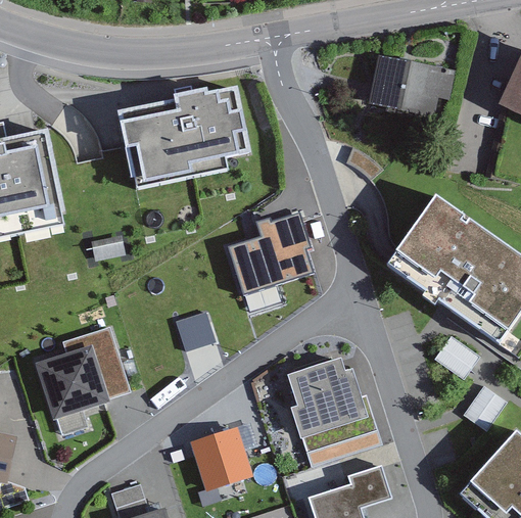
[(441,69),(368,51),(356,100),(428,119),(441,69)]
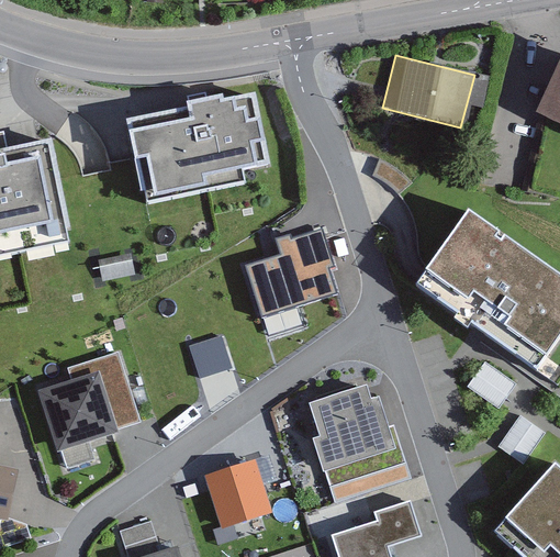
[(559,57),(532,122),(559,133),(559,57)]
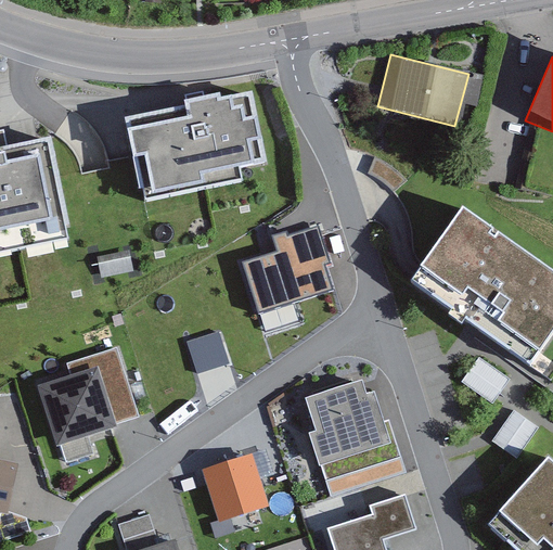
[(252,92),(126,119),(141,191),(267,164),(252,92)]
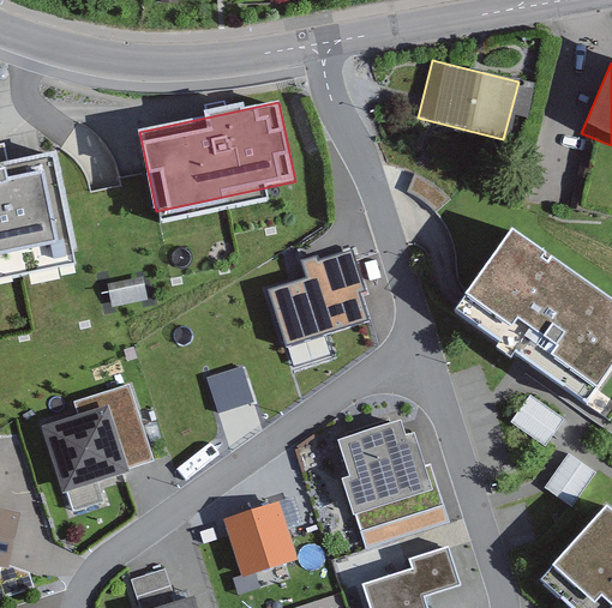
[(0,280),(73,265),(53,156),(6,166),(1,144),(0,144),(0,280)]
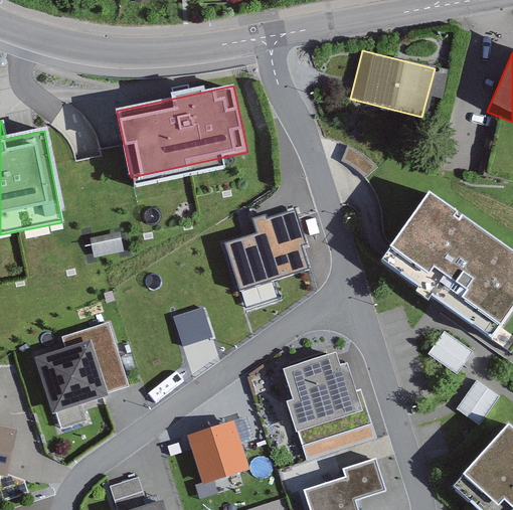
[(512,307),(512,251),(429,193),(390,248),(500,325),(512,307)]
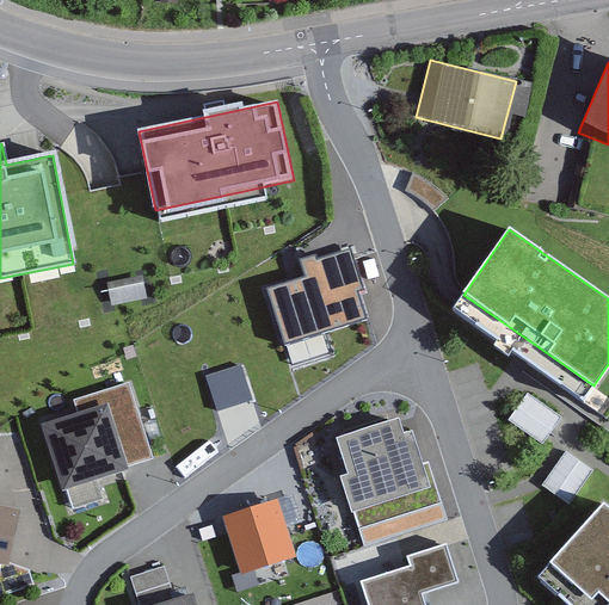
[(266,286),(287,345),(364,318),(355,289),(362,286),(348,247),(313,260),(311,252),(297,257),(303,273),(280,282),(266,286)]
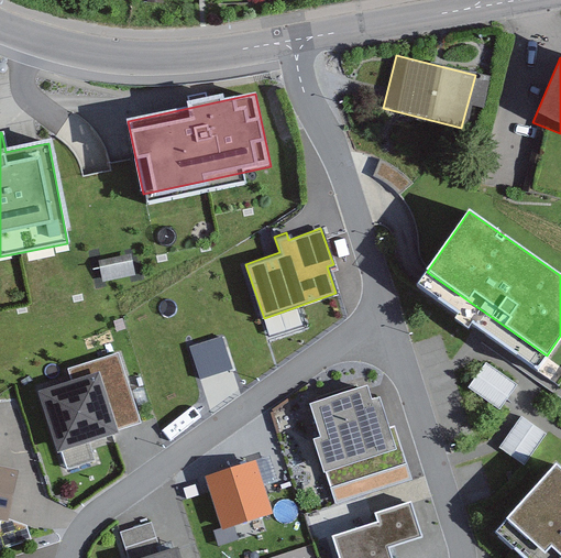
[(103,270),(135,266),(134,248),(123,249),(123,251),(102,252),(103,270)]
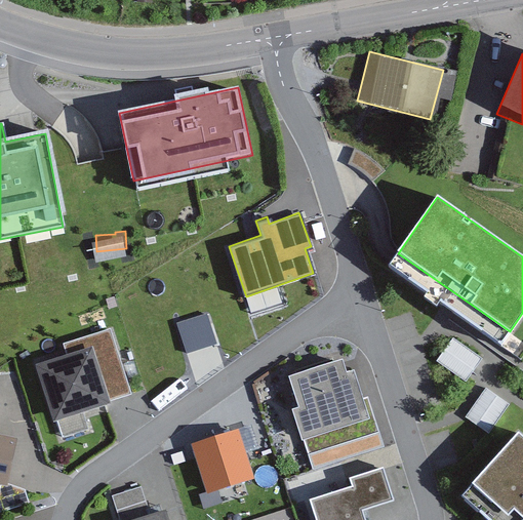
[(207,310),(176,320),(187,349),(217,338),(207,310)]
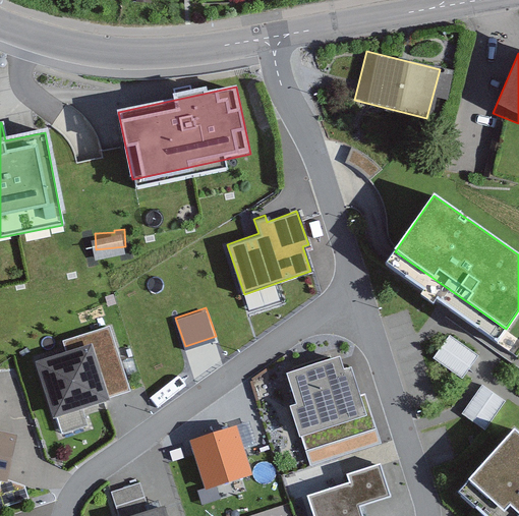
[(84,399),(124,387),(110,340),(107,326),(65,339),(67,346),(36,356),(60,436),(93,425),(84,399)]
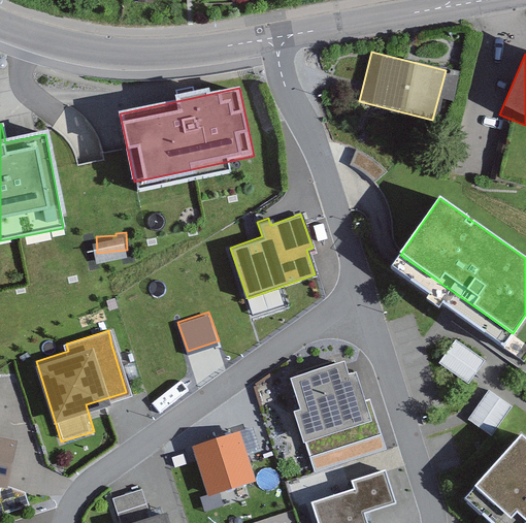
[(484,355),(455,336),(438,360),(467,380),(484,355)]
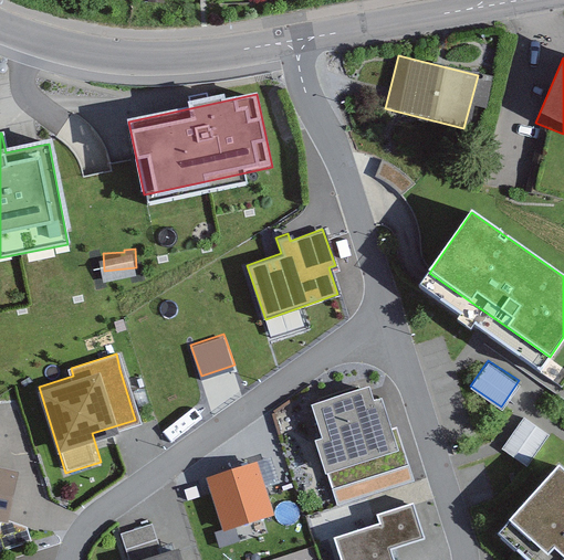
[(373,402),(369,389),(314,407),(324,437),(315,441),(331,489),(409,464),(397,423),(390,425),(382,399),(373,402)]
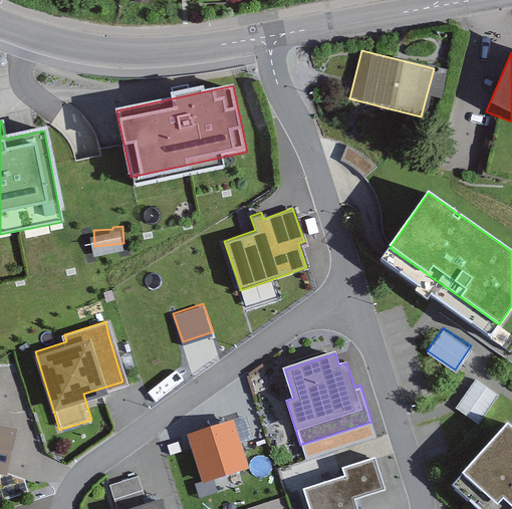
[(498,394),(475,378),(457,405),(479,420),(498,394)]
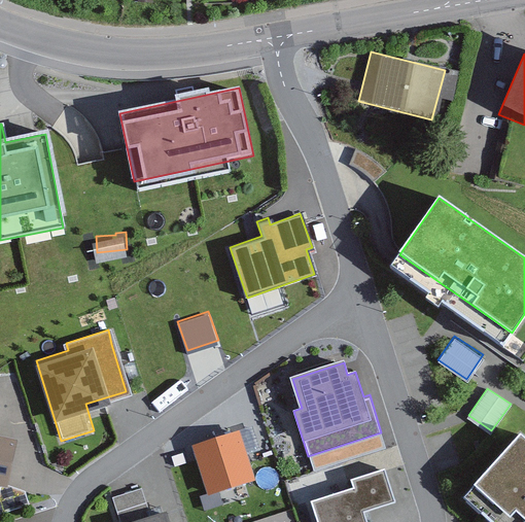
[(238,426),(190,442),(207,492),(254,477),(238,426)]
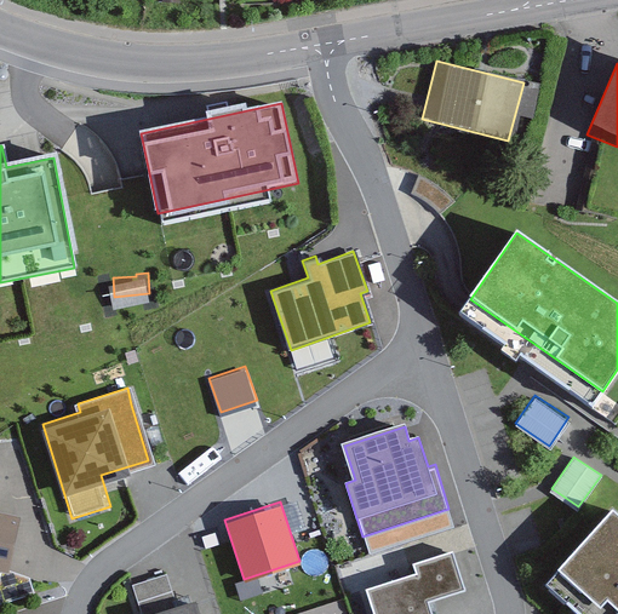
[(0,572),(9,574),(22,516),(0,511),(0,572)]
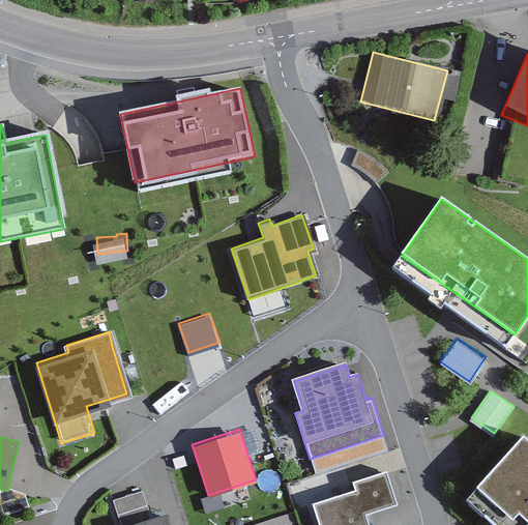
[(527,524),(527,442),(523,438),(467,501),(493,524),(527,524)]
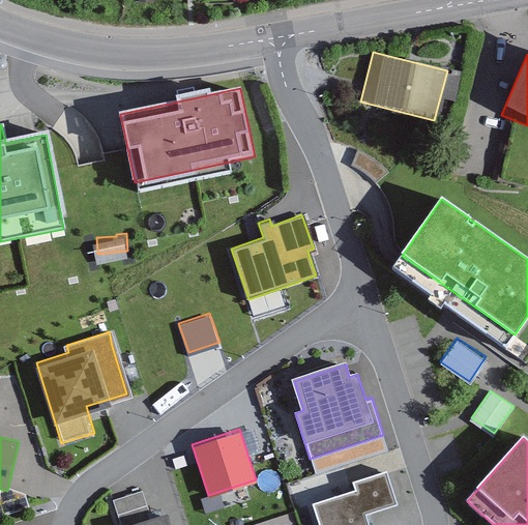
[(398,505),(387,470),(352,480),(355,492),(314,504),(320,524),(370,524),(367,515),(398,505)]
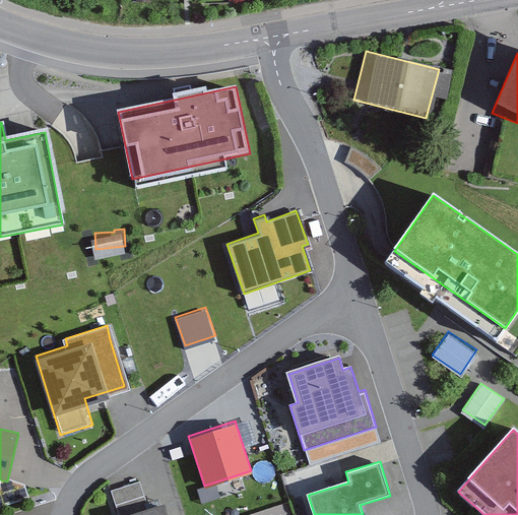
[(139,479),(110,490),(118,514),(166,514),(164,508),(150,512),(139,479)]
